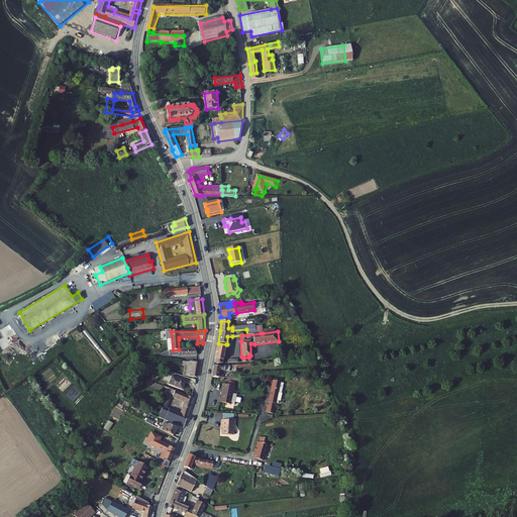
[(221,365),(221,364),(225,348),(218,346),(217,346),(214,359),(215,359),(214,363),(221,365)]
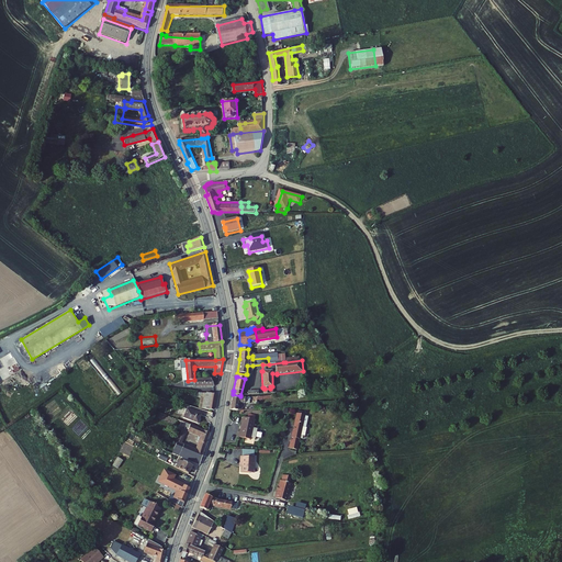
[(214,411),(217,395),(208,393),(206,394),(201,393),(200,396),(206,397),(204,408),(214,411)]
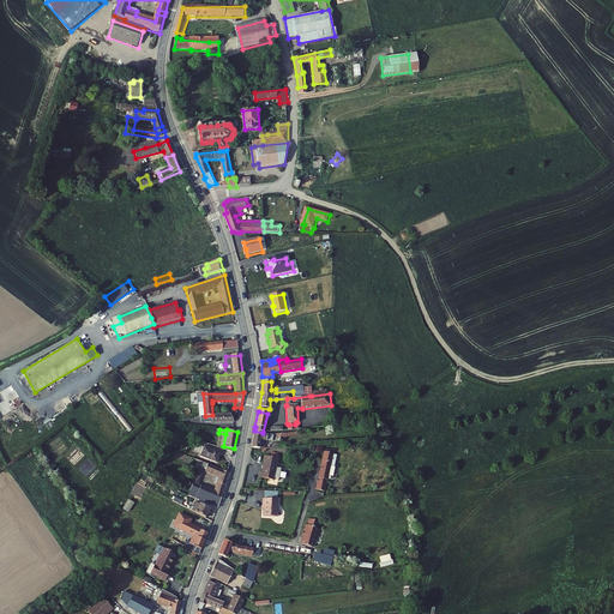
[(271,440),(271,434),(262,434),(262,437),(253,435),(252,449),(259,449),(260,449),(262,441),(271,440)]
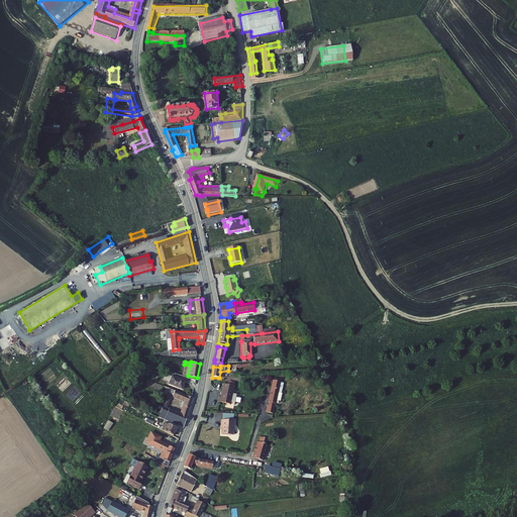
[(184,390),(186,384),(176,381),(177,378),(173,377),(170,386),(184,390)]
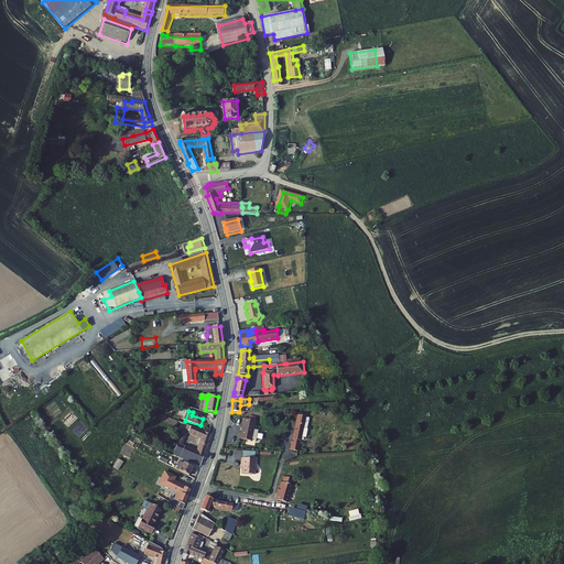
[(297,415),(292,440),(293,440),(297,441),(299,441),(300,440),(300,436),(301,429),(304,418),(297,415)]
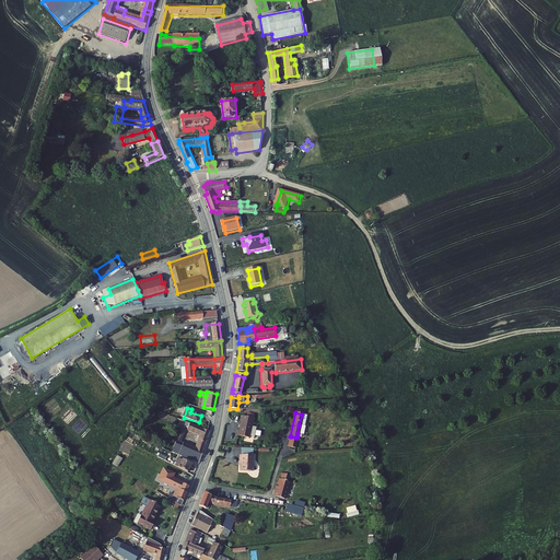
[(254,418),(242,416),(240,431),(237,430),(237,435),(251,438),(252,430),(256,430),(257,420),(254,419),(254,418)]
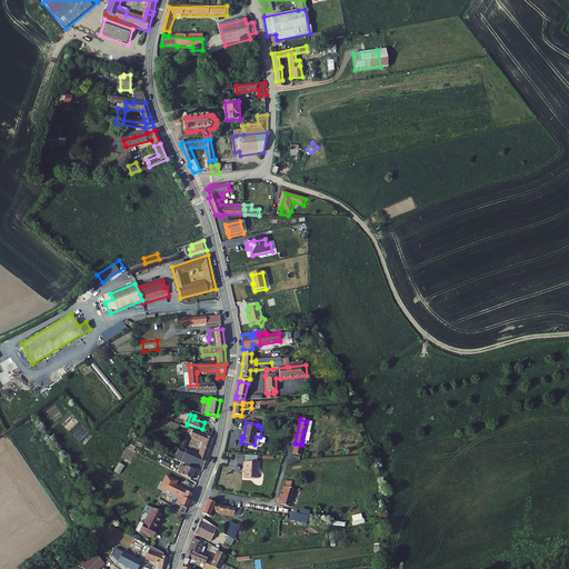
[(205,443),(202,449),(209,451),(213,439),(192,431),(190,436),(186,433),(177,456),(189,461),(195,462),(203,467),(208,456),(200,453),(199,457),(185,450),(190,437),(205,443)]
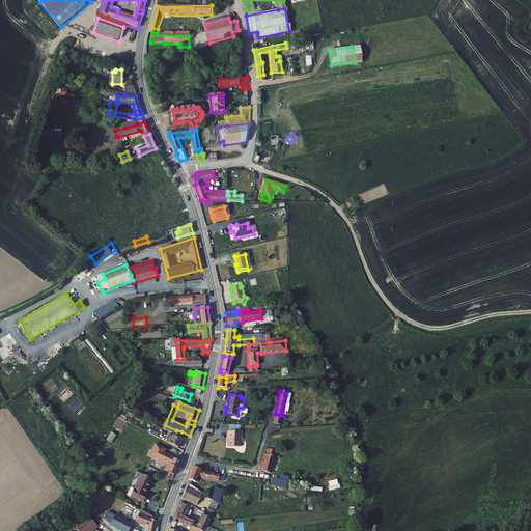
[(165,425),(163,428),(175,434),(176,430),(165,425)]
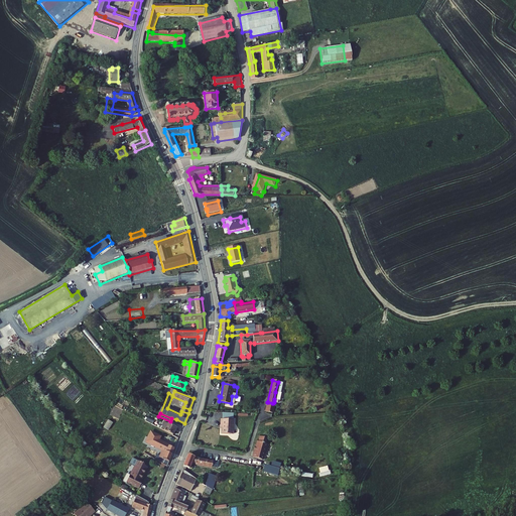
[(232,420),(219,419),(219,423),(220,423),(219,433),(231,434),(232,420)]
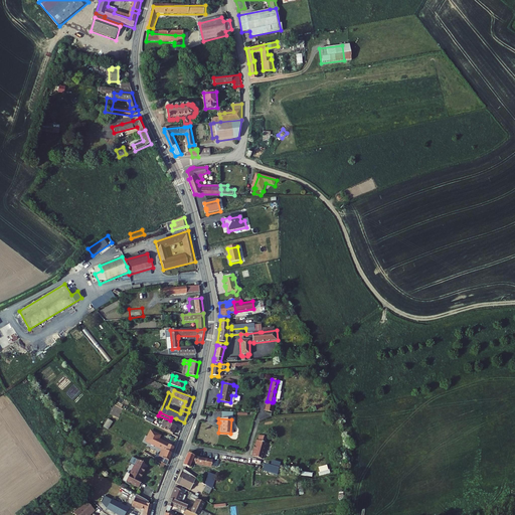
[(161,428),(173,435),(176,427),(164,421),(161,428)]
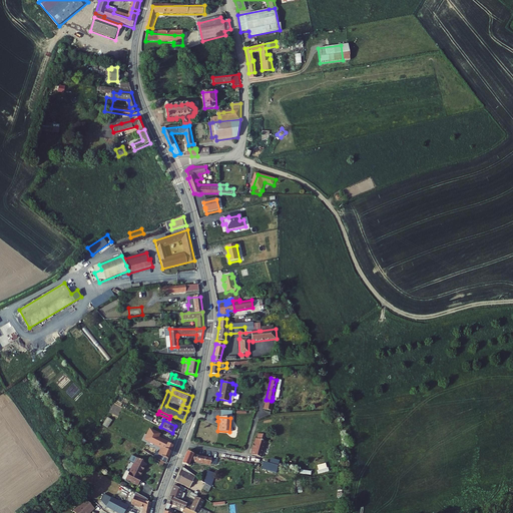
[(157,438),(150,435),(147,441),(165,450),(163,457),(161,456),(160,461),(167,465),(171,452),(173,446),(157,438)]
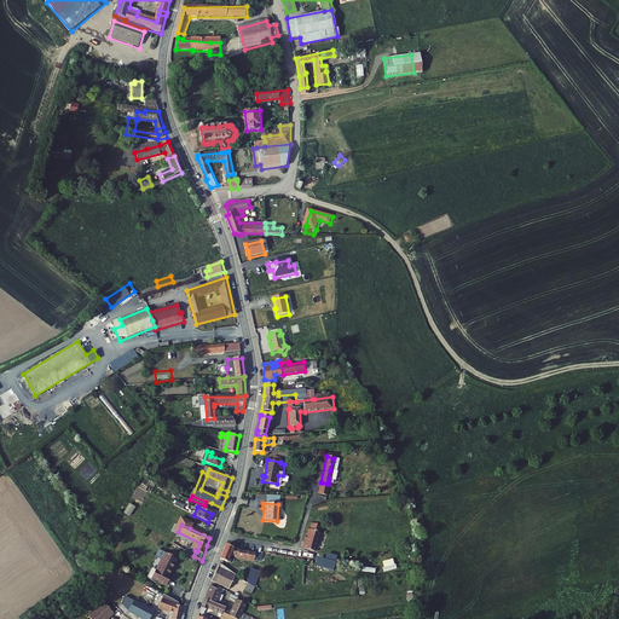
[(307,531),(301,550),(312,553),(318,533),(317,533),(318,527),(310,525),(308,531),(307,531)]
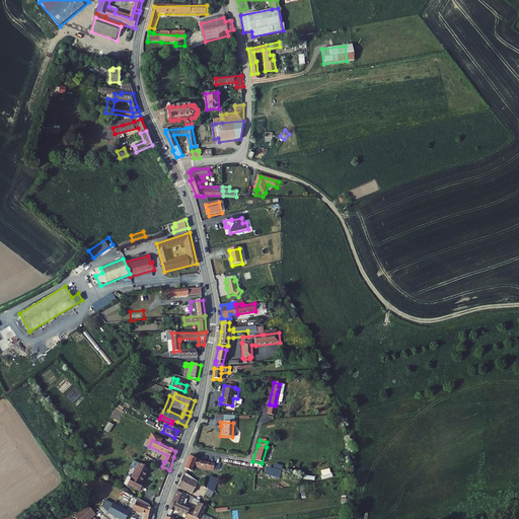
[(183,467),(187,468),(191,470),(193,462),(199,465),(213,466),(214,462),(200,460),(189,455),(183,467)]
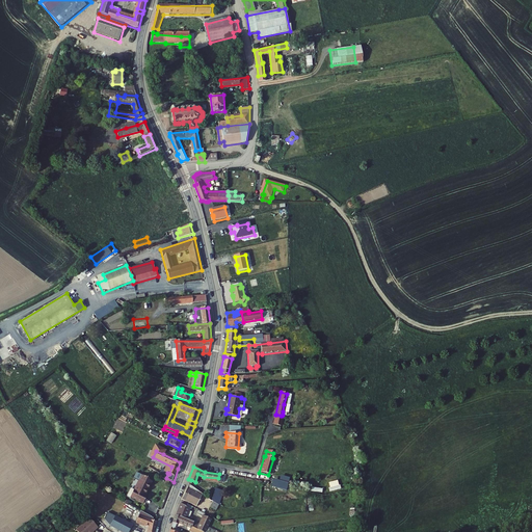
[(140,476),(131,499),(144,504),(147,497),(145,496),(151,481),(147,480),(147,478),(140,476)]
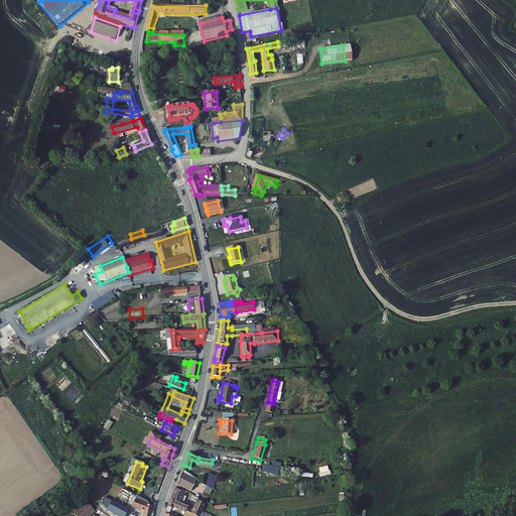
[(205,485),(183,470),(179,476),(175,483),(185,489),(189,482),(196,485),(197,484),(203,489),(205,485)]
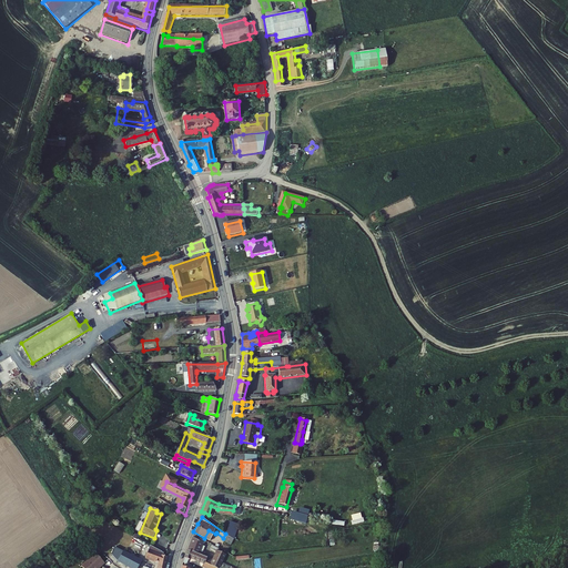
[(239,521),(232,519),(230,518),(225,534),(233,539),(239,521)]
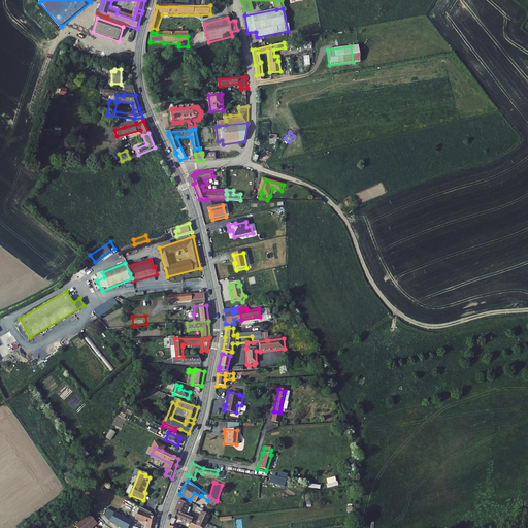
[(174,510),(182,514),(184,508),(180,507),(182,505),(188,508),(191,502),(184,499),(183,500),(178,497),(172,509),(174,510)]
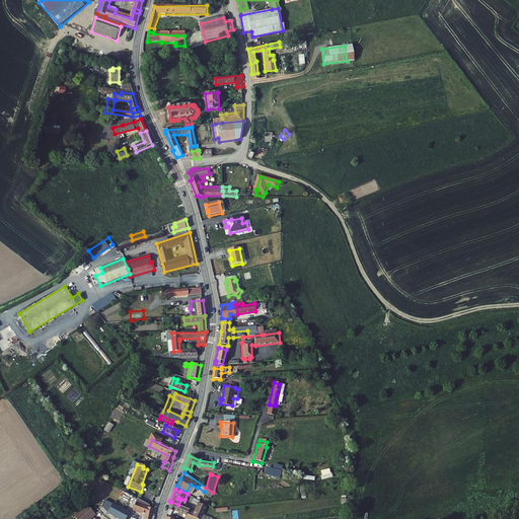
[(189,515),(199,518),(206,506),(189,497),(187,500),(198,505),(194,512),(189,509),(187,514),(189,515)]
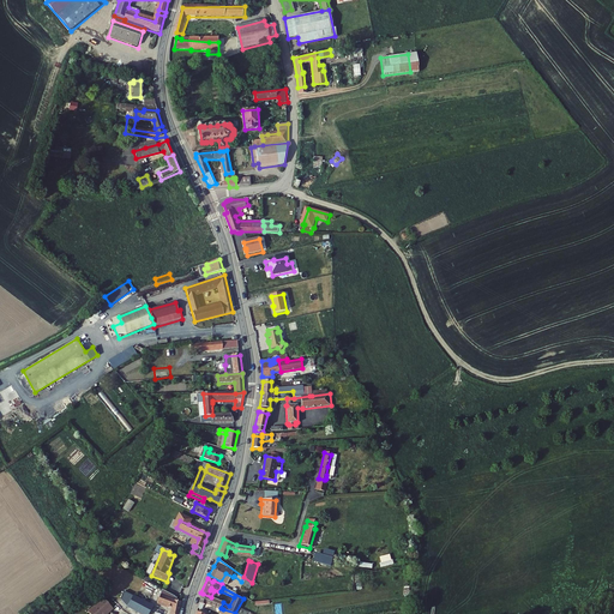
[(174,600),(175,597),(162,591),(158,602),(173,608),(170,613),(178,613),(181,603),(174,600)]
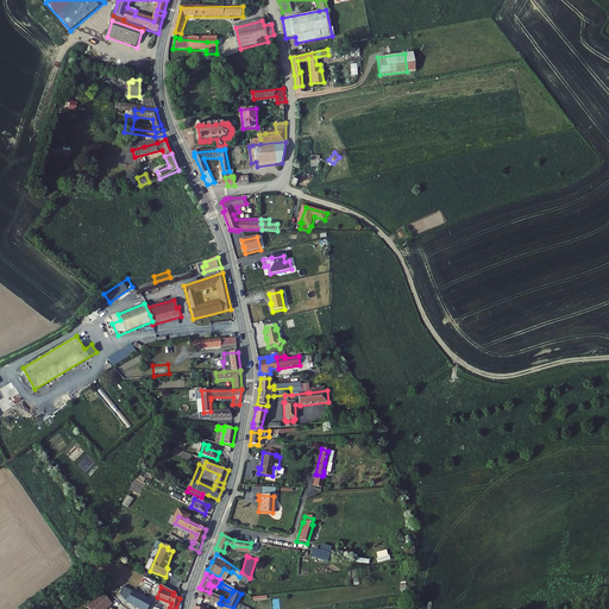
[(219,603),(221,597),(209,592),(201,589),(199,596),(203,598),(205,597),(219,603)]
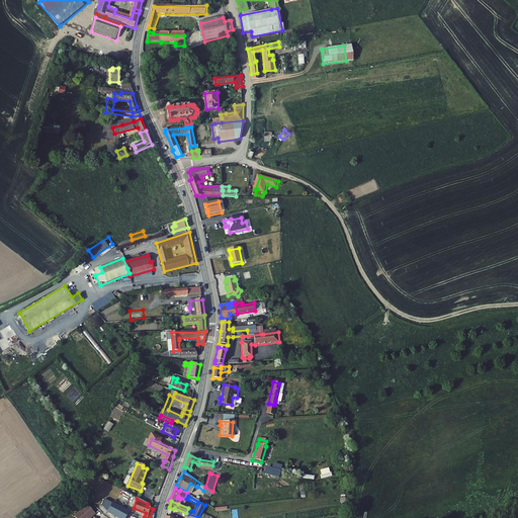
[(113,504),(108,513),(117,517),(124,517),(128,512),(113,504)]
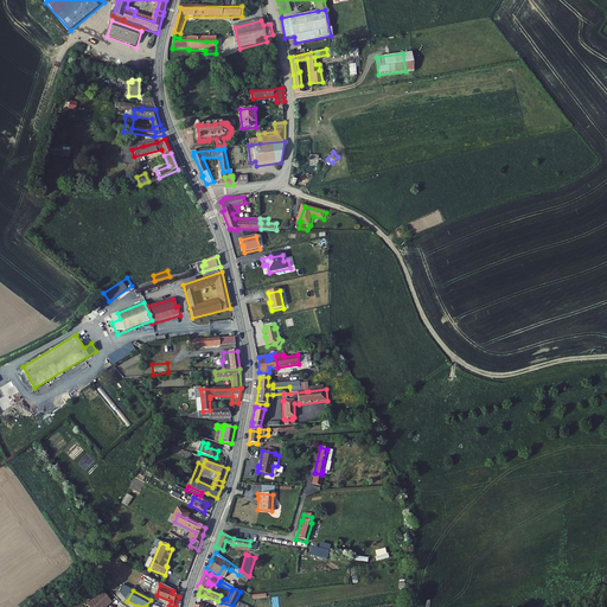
[(112,602),(101,592),(87,605),(88,606),(103,606),(107,604),(108,606),(112,602)]
